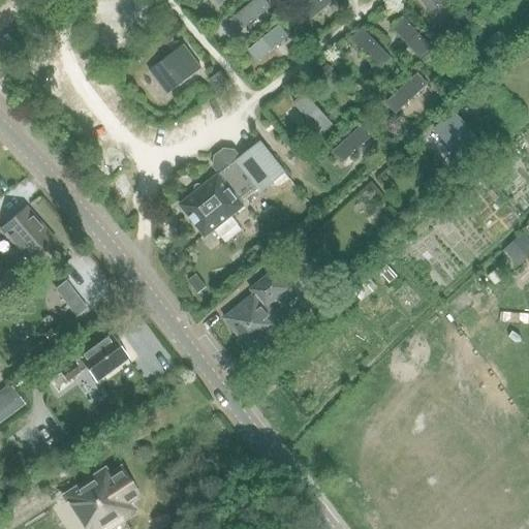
[(419,0),(431,13),(444,2),(442,0),(419,0)]
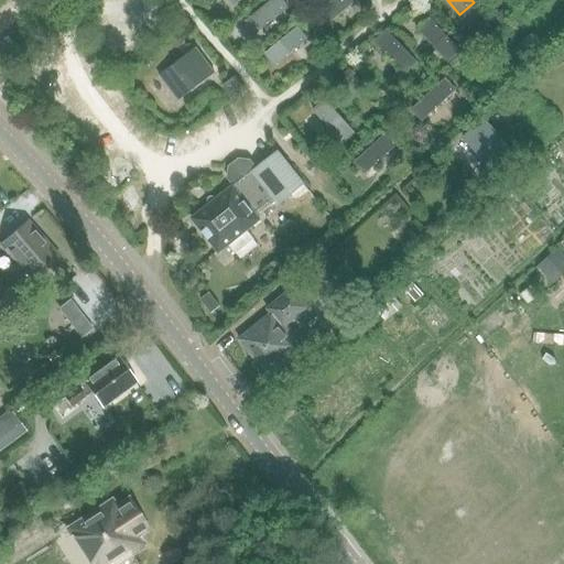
[(368,2),(360,8),(366,14),(373,8),(368,2)]
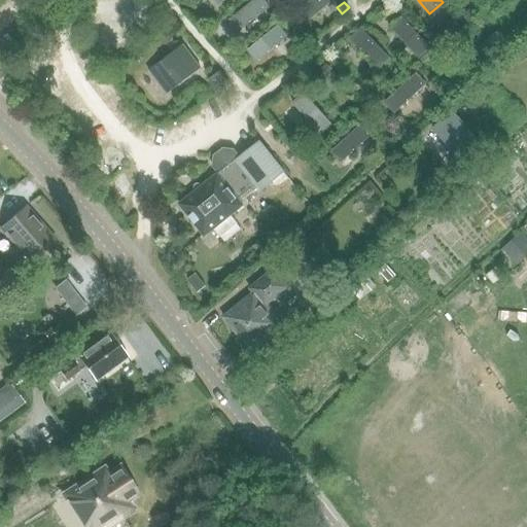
[(276,6),(270,11),(274,18),(281,12),(276,6)]
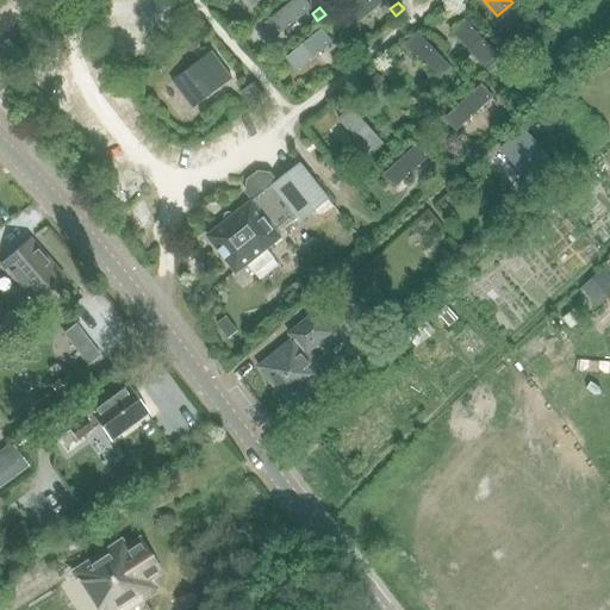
[(543,13),(535,18),(541,25),(548,19),(543,13)]
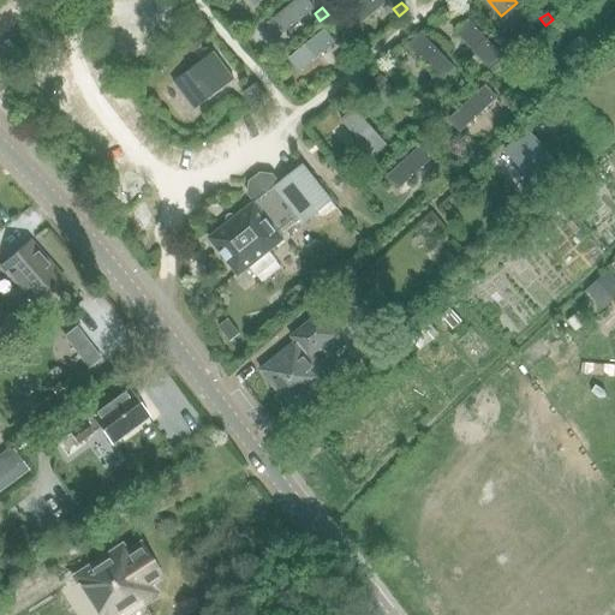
[(529,25),(520,33),(527,41),(536,34),(529,25)]
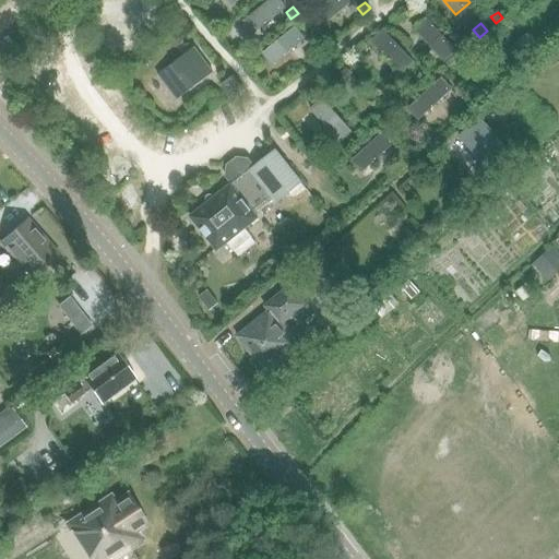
[(157,74),(177,99),(214,71),(194,46),(157,74)]
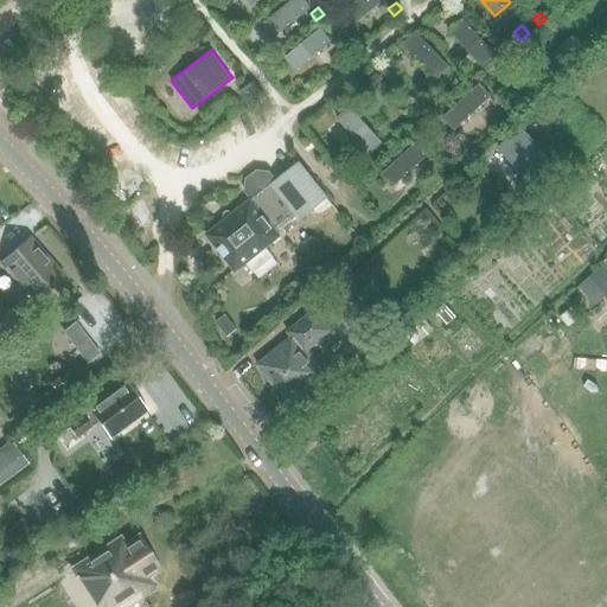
[(340,51),(331,59),(337,66),(346,58),(340,51)]
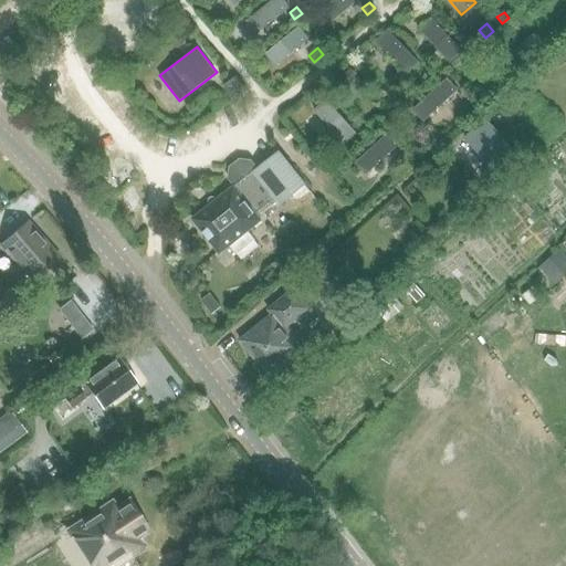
[(458,59),(452,64),(458,71),(463,65),(458,59)]
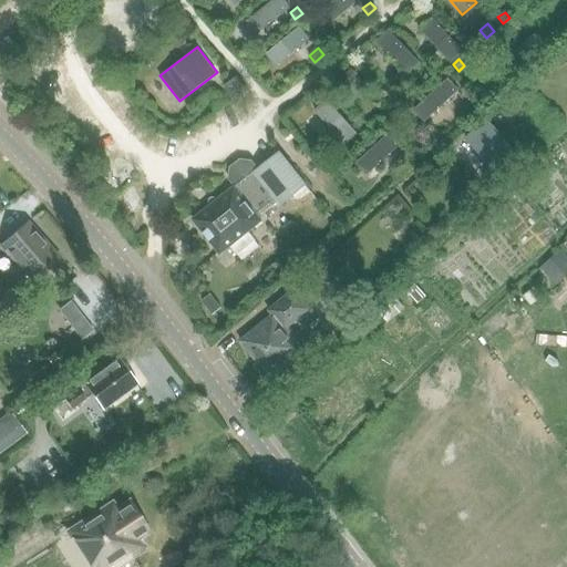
[(350,69),(344,75),(351,81),(357,75),(350,69)]
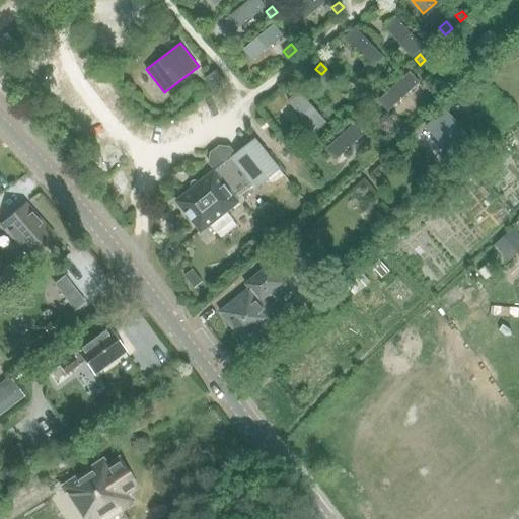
[(216,70),(206,78),(215,89),(225,82),(216,70)]
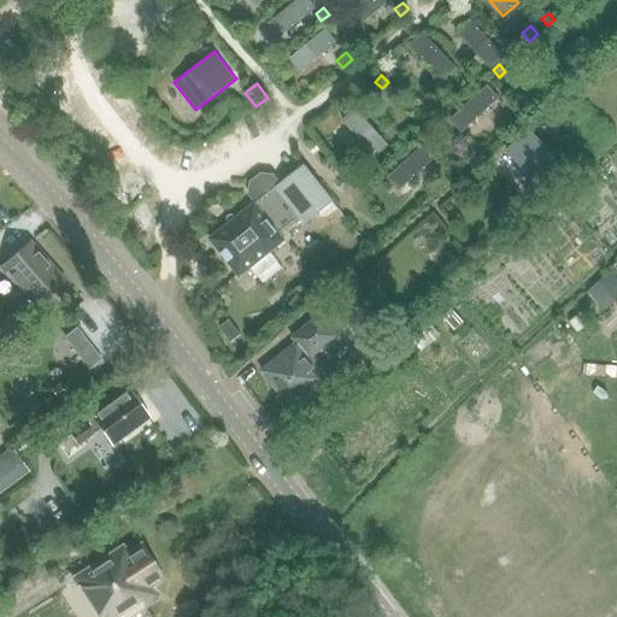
[(509,99),(501,105),(507,112),(515,106),(509,99)]
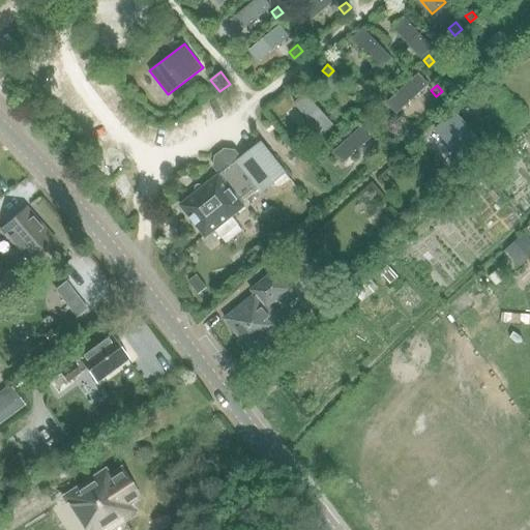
[(454,110),(435,129),(459,154),(449,163),(459,172),(488,145),(454,110)]
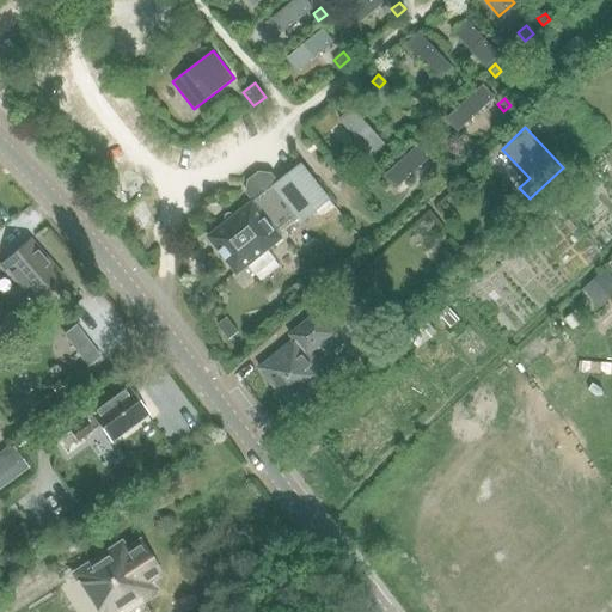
[(331,200),(301,163),(279,182),(273,173),(259,172),(248,182),(246,194),(254,202),(234,216),(232,214),(228,214),(225,216),(226,220),(227,221),(208,237),(220,252),(221,257),(226,259),(237,274),(283,238),(279,233),(298,218),(301,222),(331,200)]
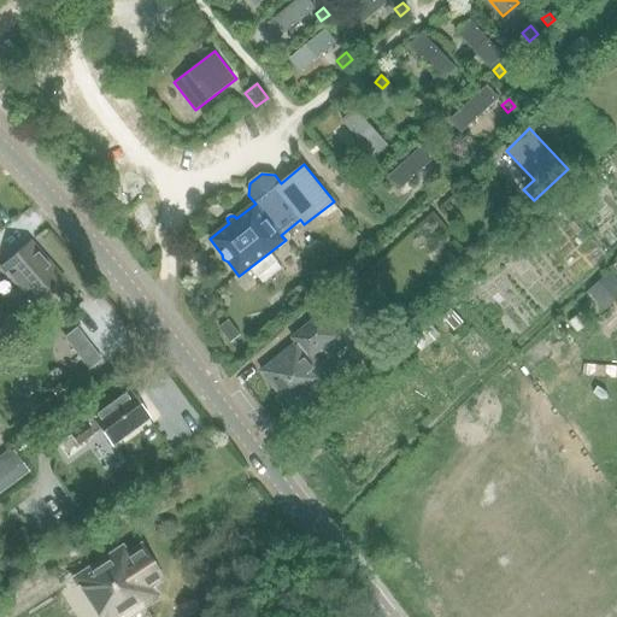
[(364,164),(353,172),(360,181),(371,171),(364,164)]
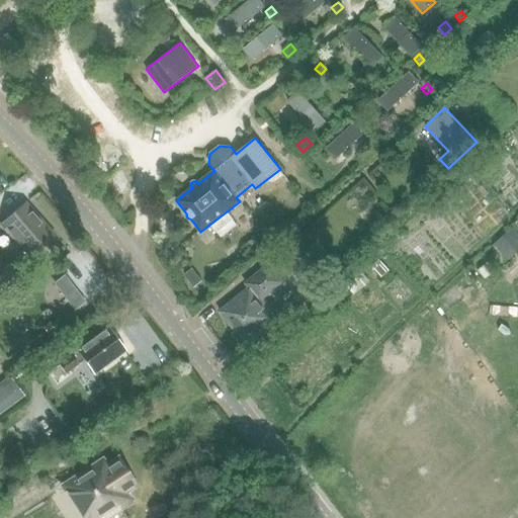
[(2,225),(30,257),(54,237),(25,204),(2,225)]
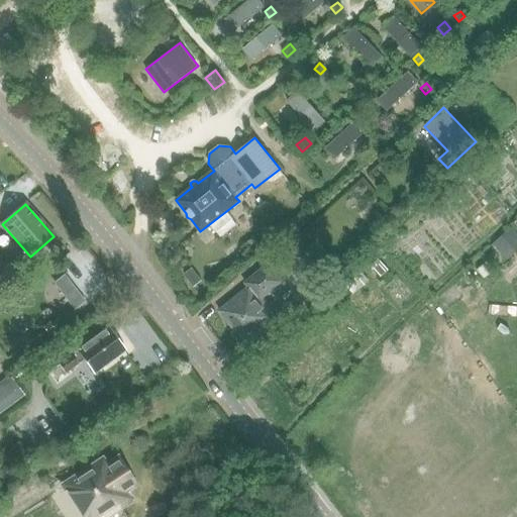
[(276,319),(261,302),(285,282),(265,259),(253,269),(255,272),(243,282),(247,287),(245,288),(246,290),(219,313),(245,345),(276,319)]
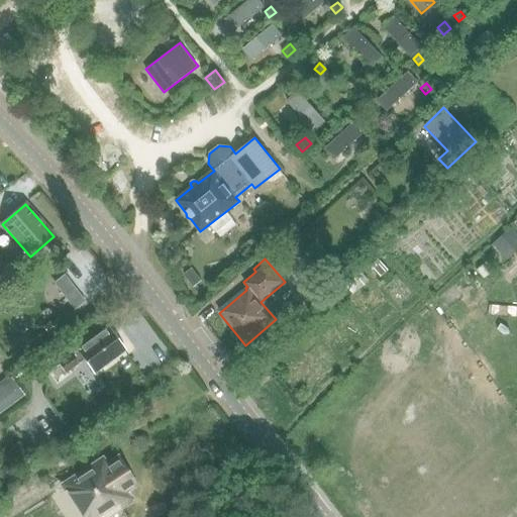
[(192,269),(184,275),(193,287),(202,281),(192,269)]
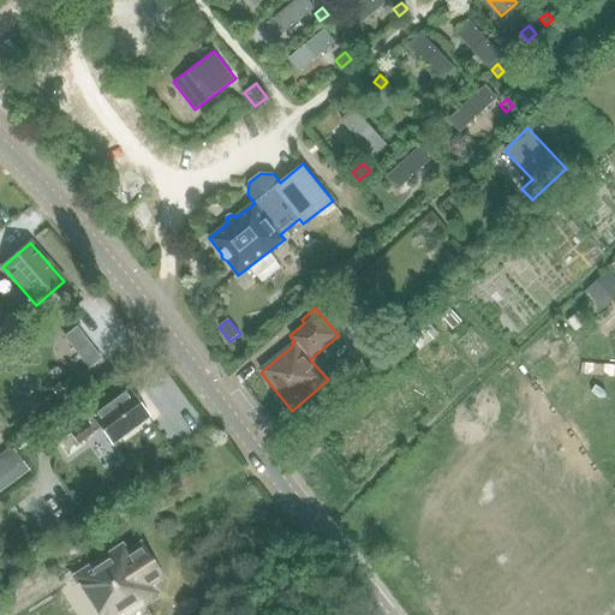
[(76,327),(63,336),(82,362),(95,351),(76,327)]
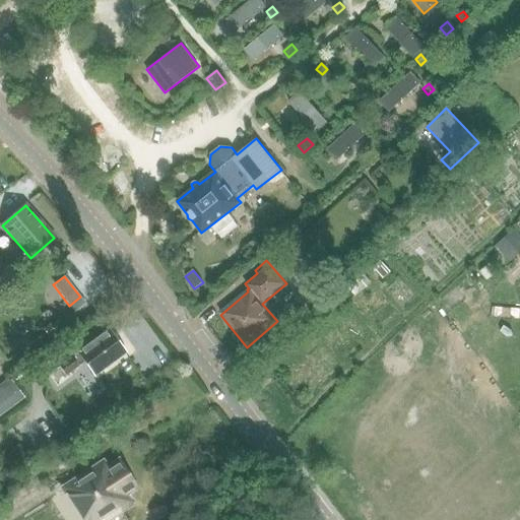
[(49,323),(43,328),(47,334),(54,329),(49,323)]
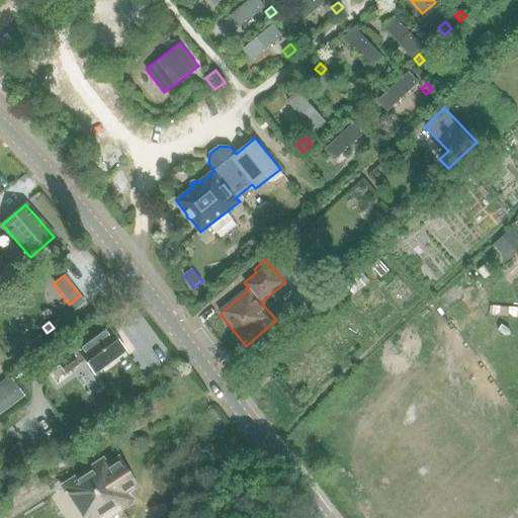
[(94,372),(123,350),(107,328),(58,364),(60,365),(64,372),(65,373),(84,359),(94,372)]
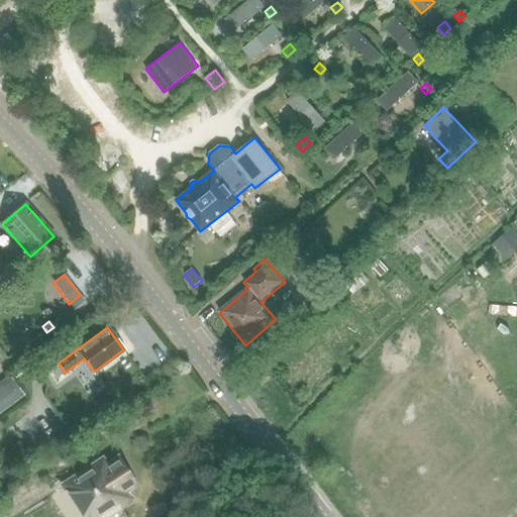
[(60,365),(52,371),(56,378),(64,372),(60,365)]
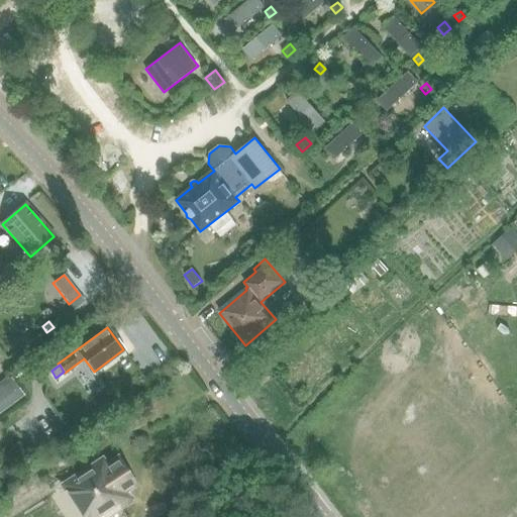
[(0,382),(0,411),(24,395),(10,376),(0,382)]
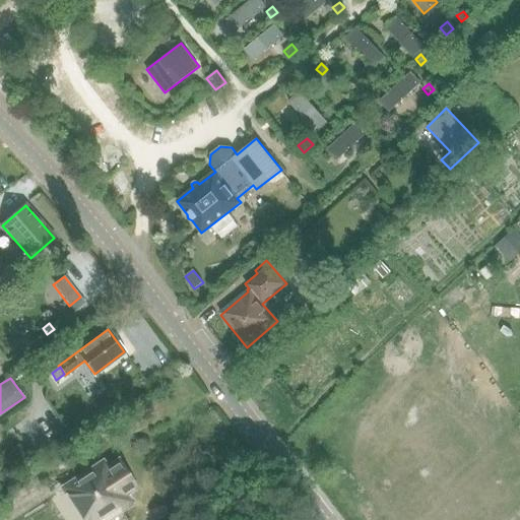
[(118,500),(137,488),(120,461),(107,469),(104,463),(65,488),(85,519),(106,519),(124,509),(118,500)]
